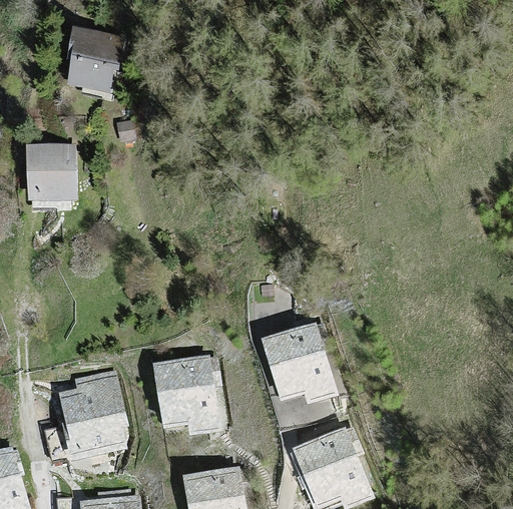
[(126,35),(75,27),(65,86),(116,94),(126,35)]
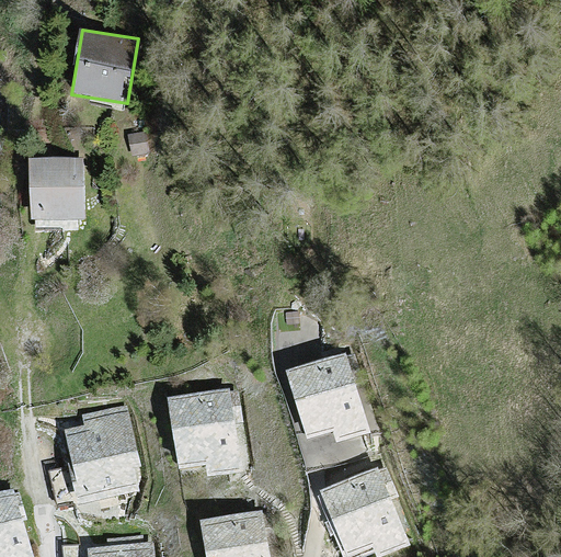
[(83,157),(29,159),(31,222),(86,220),(83,157)]
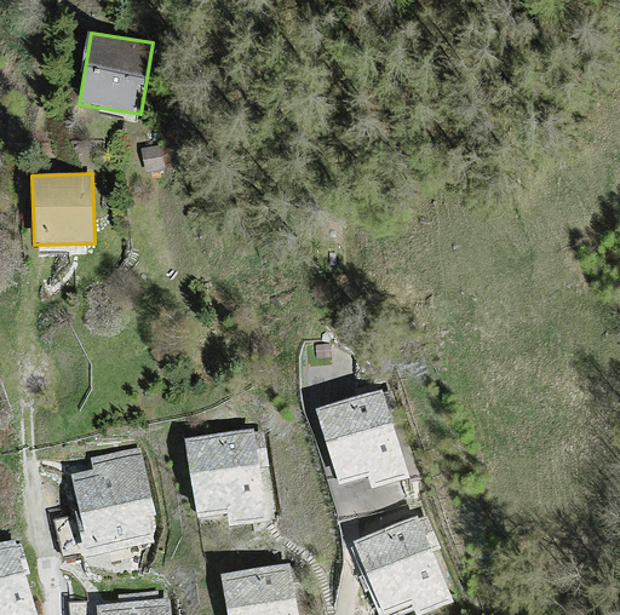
[(385,388),(316,408),(340,486),(409,465),(385,388)]
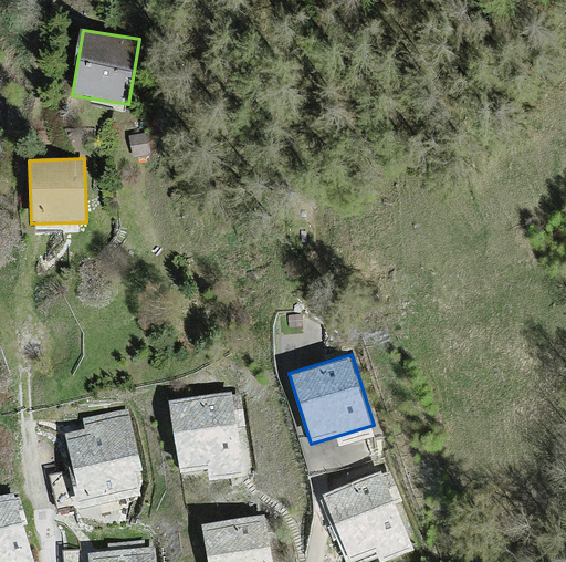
[(232,394),(170,402),(179,472),(242,464),(232,394)]
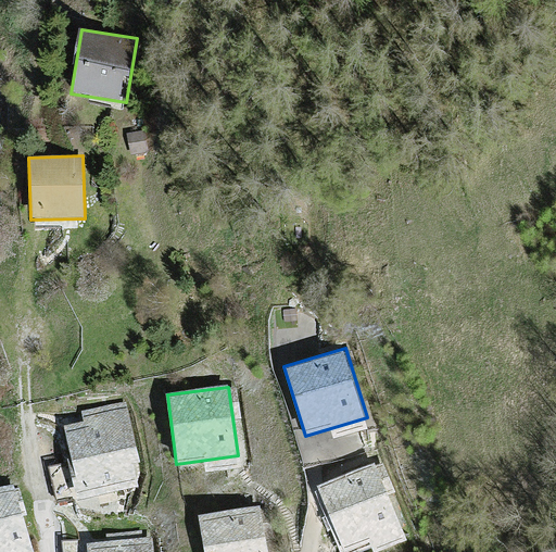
[(125,409),(62,425),(80,496),(143,479),(125,409)]
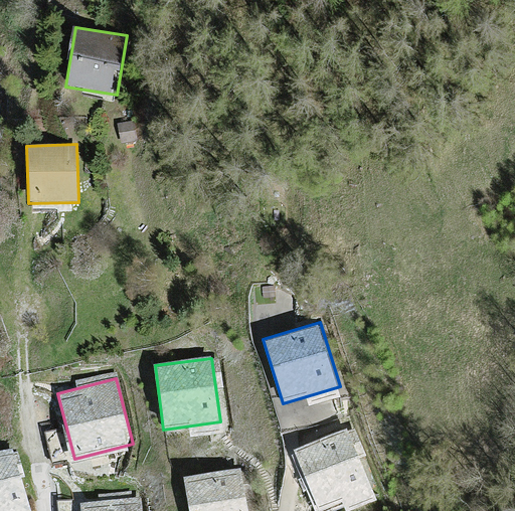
[(347,428),(292,448),(316,510),(319,510),(371,492),(347,428)]
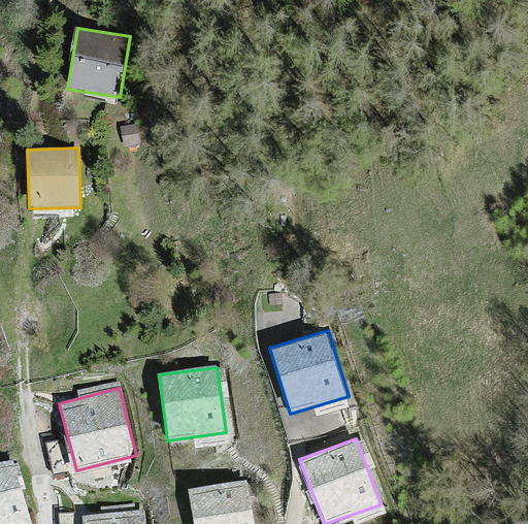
[(12,458),(0,461),(0,523),(27,523),(32,523),(12,458)]
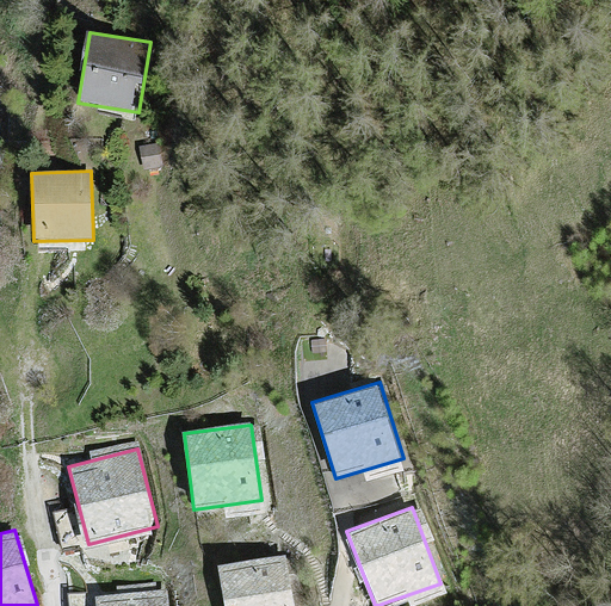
[(294,605),(285,552),(217,564),(224,605),(294,605)]
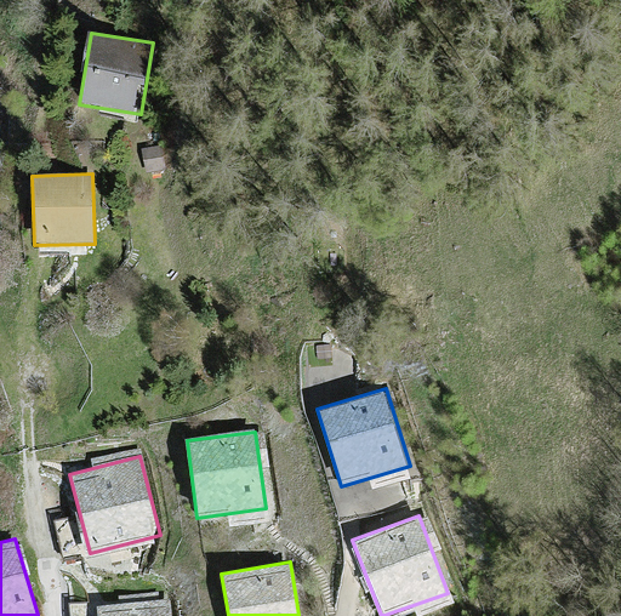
[(170,615),(169,598),(93,605),(93,615),(170,615)]
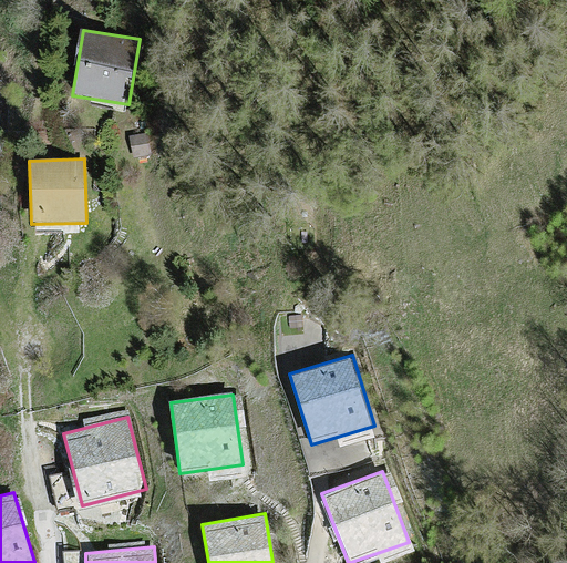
All buildings are outlined.
